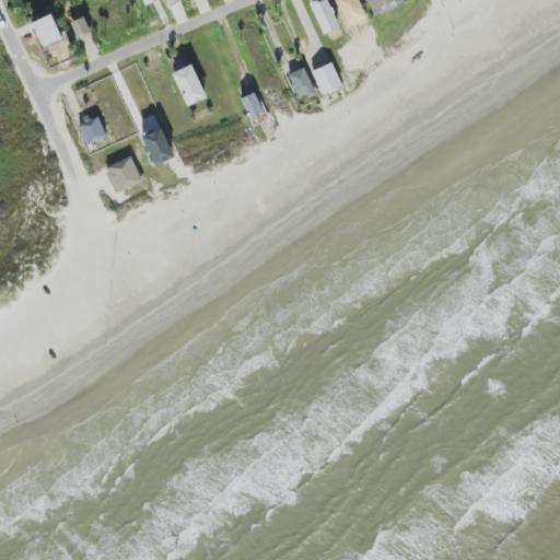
[(318,0),(311,2),(319,35),(337,30),(328,0),(318,0)]
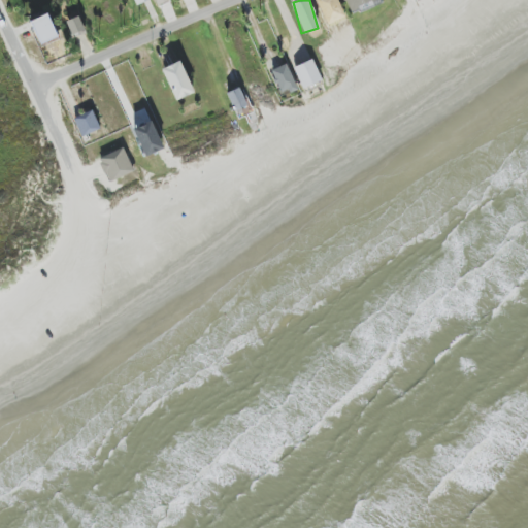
[(345,0),(350,11),(380,1),(378,0),(345,0)]
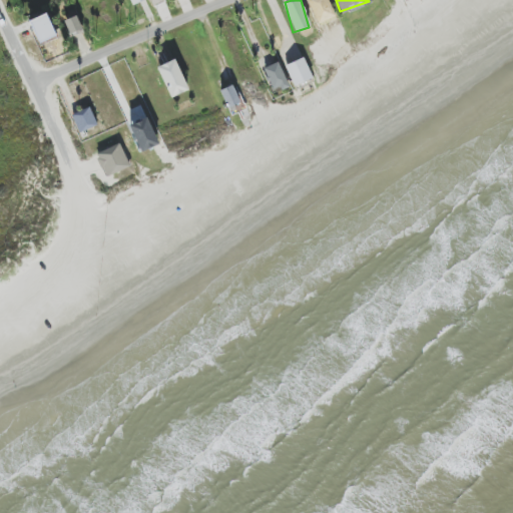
[(56,37),(47,14),(30,21),(39,44),(56,37)]
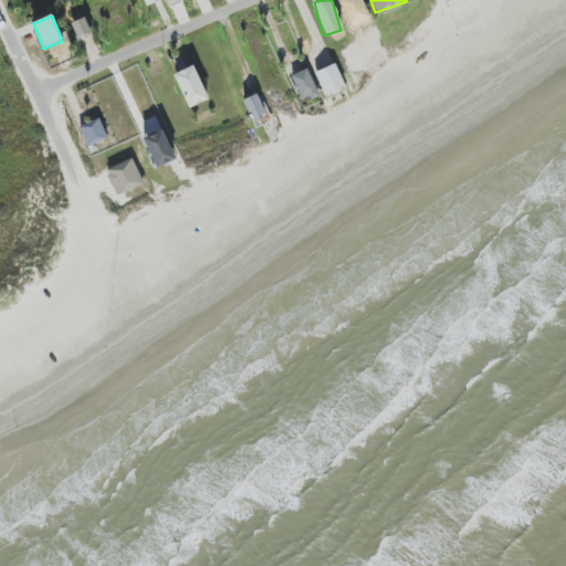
[(70,23),(77,40),(92,33),(84,17),(70,23)]
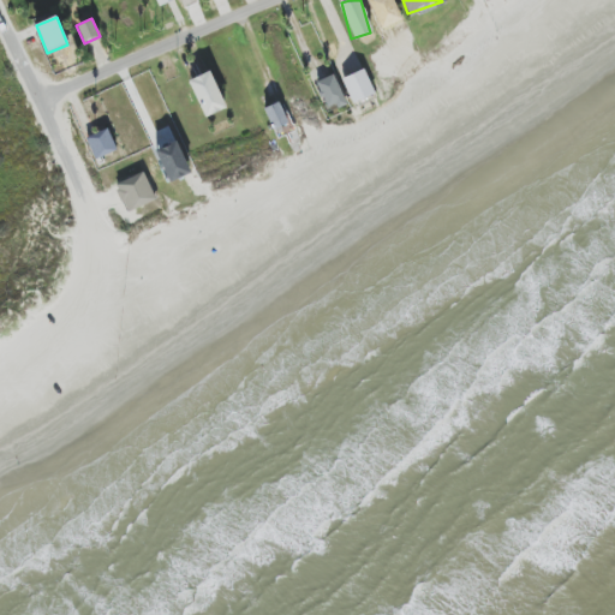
[(341,79),(352,103),(375,94),(364,70),(341,79)]
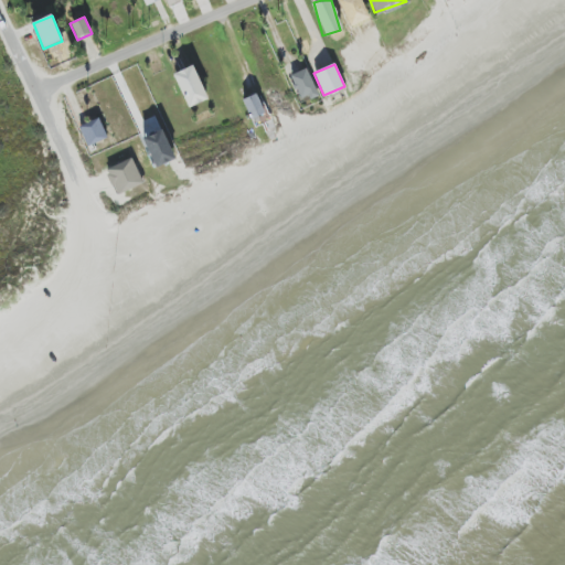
[(208,99),(193,65),(173,74),(188,108),(208,99)]
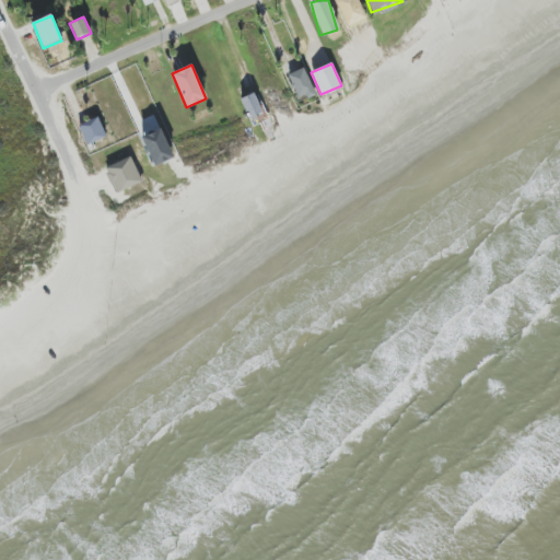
[(315,95),(304,68),(288,76),(299,102),(315,95)]
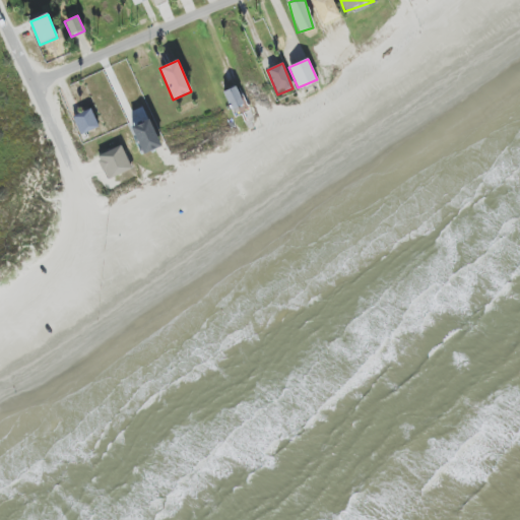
[(231,111),(244,105),(237,86),(223,91),(231,111)]
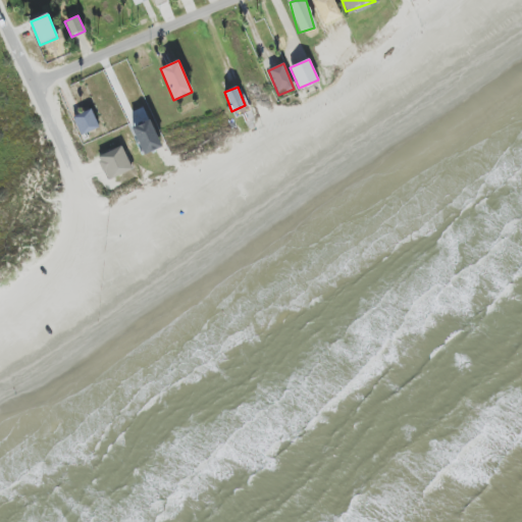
[(72,116),(80,136),(99,128),(93,110),(72,116)]
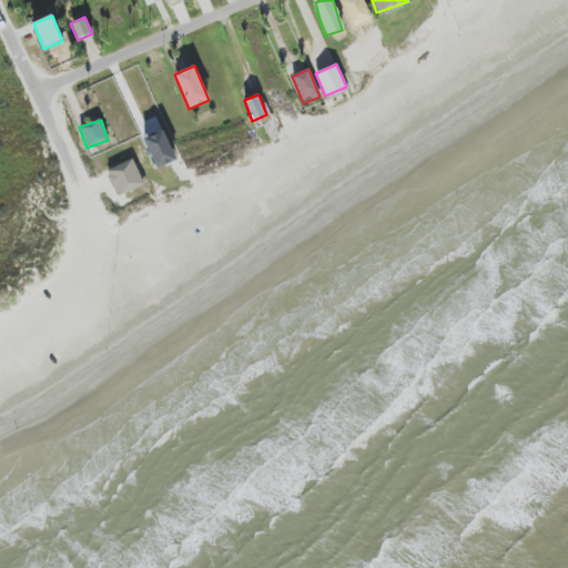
[(143,140),(155,169),(175,161),(163,131),(143,140)]
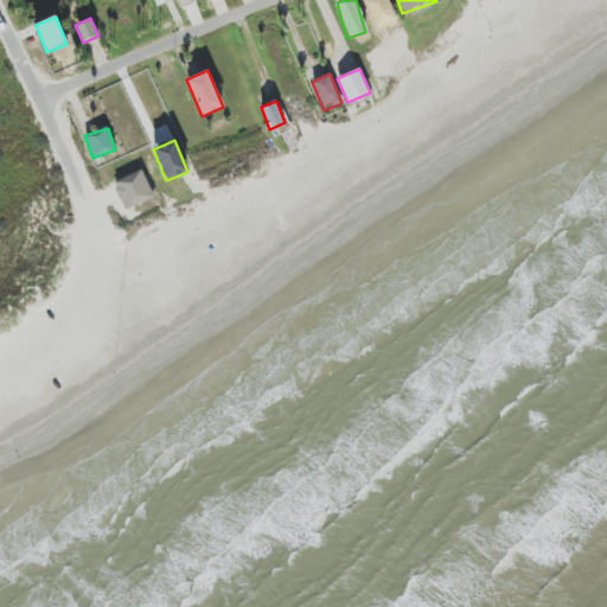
[(123,210),(153,199),(144,171),(114,181),(123,210)]
